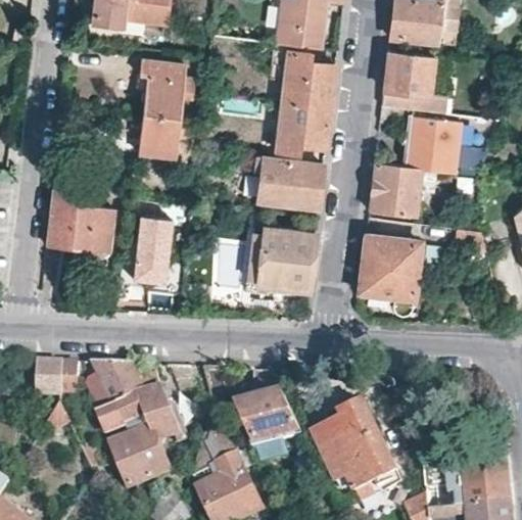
[(165,31),(169,0),(95,0),(92,32),(122,36),(124,25),(165,31)]
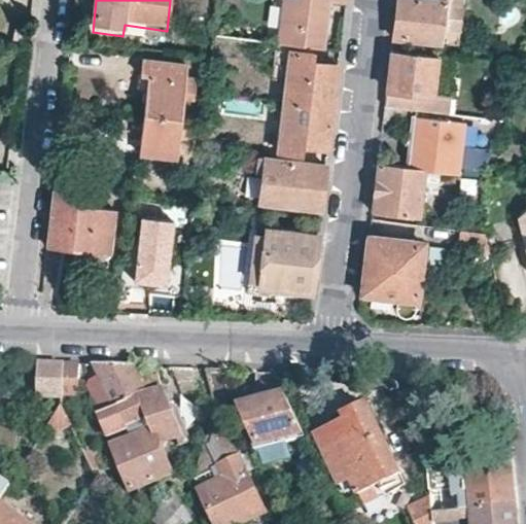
[(344,0),(281,0),(277,46),(322,53),(325,24),(332,18),(334,6),(344,6),(344,0)]
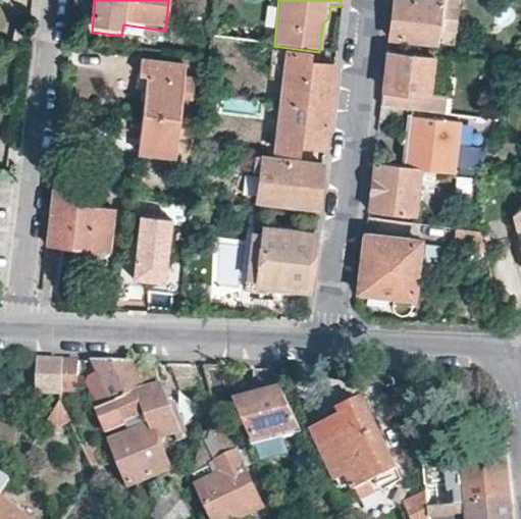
[(432,0),(432,4),(396,0),(389,0),(387,22),(385,40),(434,46),(439,5),(455,7),(455,0),(432,0)]
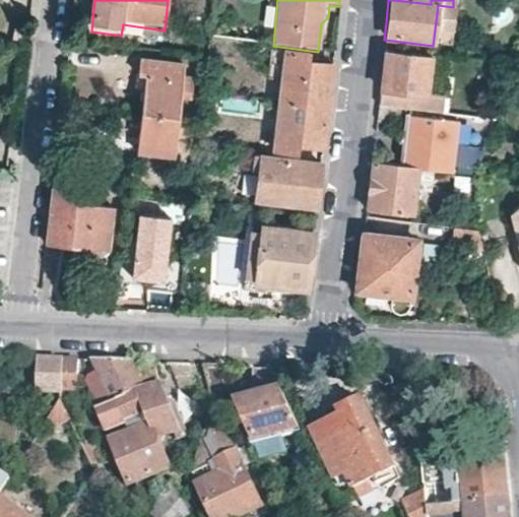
[(424,94),(428,56),(383,51),(380,79),(377,107),(441,114),(442,97),(424,94)]
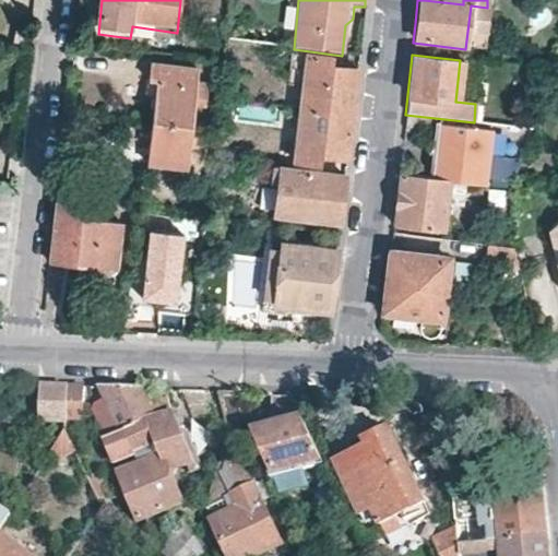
[(306,58),(300,111),(352,117),(355,95),(357,72),(331,69),(332,60),(306,58)]
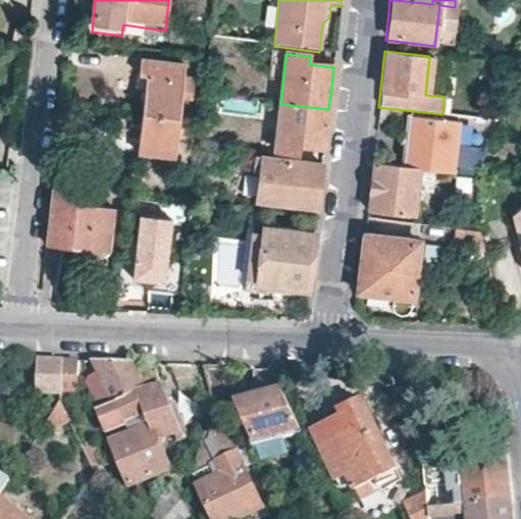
[(145,92),(142,116),(179,120),(181,100),(192,101),(194,83),(184,81),(185,66),(142,62),(139,92),(145,92)]
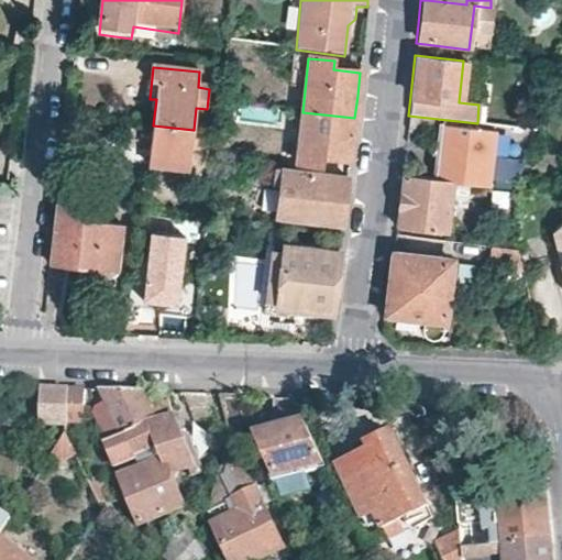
[(354,118),(302,112),(298,163),(323,166),(323,157),(350,161),(352,142),(354,118)]
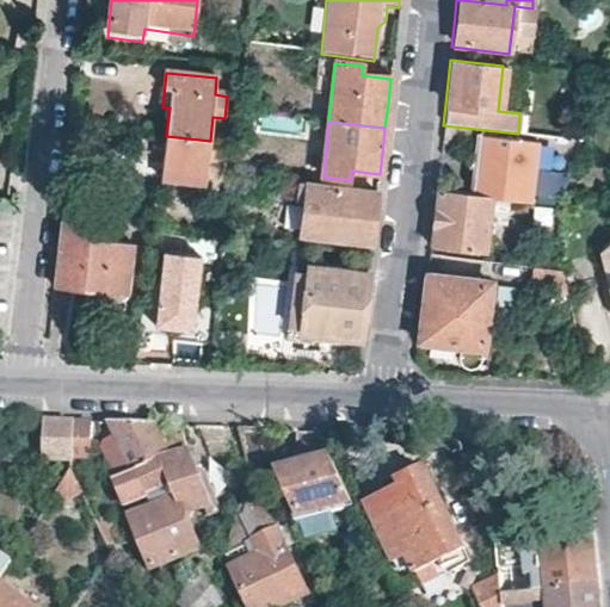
[(530,203),(536,136),(518,134),(443,125),(441,144),(475,148),(469,197),(499,199),(530,203)]
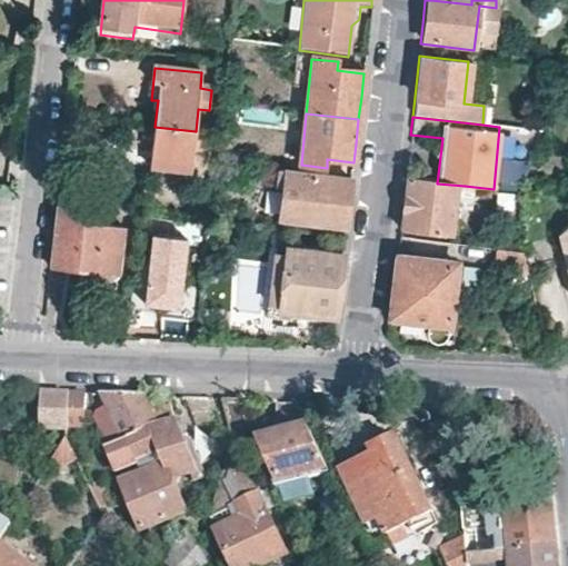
[(196,131),(155,127),(152,151),(150,170),(192,176),(193,164),(195,148),(196,131)]
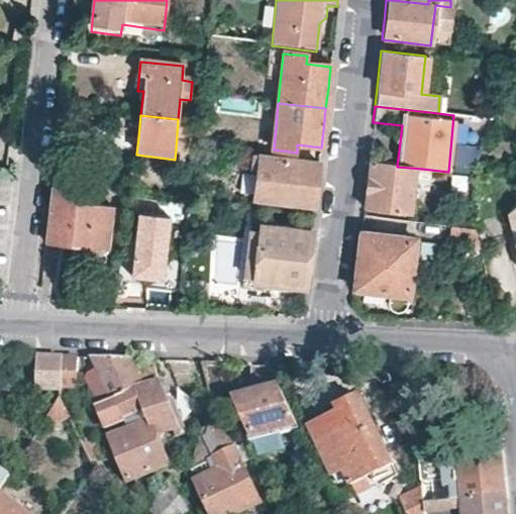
[(468,136),(485,138),(491,119),(470,117),(468,136)]
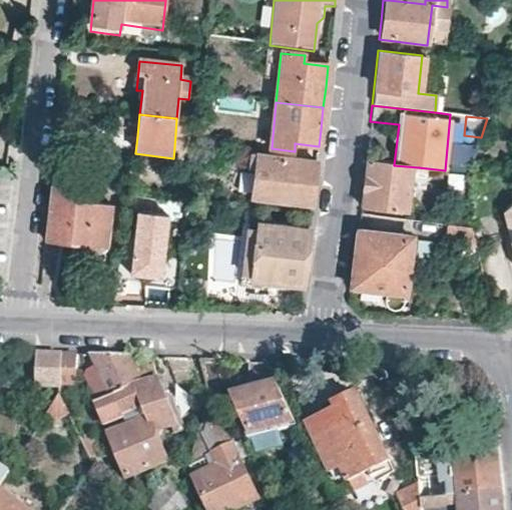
[(191,134),(175,133),(174,147),(189,149),(191,134)]
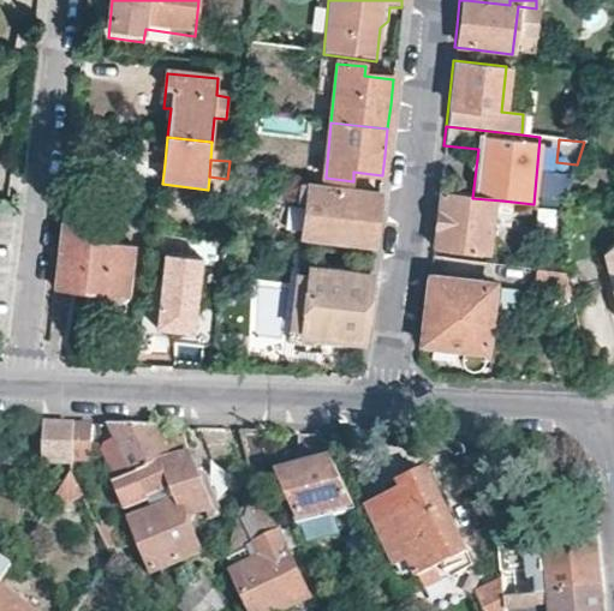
[(380,193),(300,185),(298,190),(297,205),(307,207),(304,240),(374,249),(377,222),(380,193)]
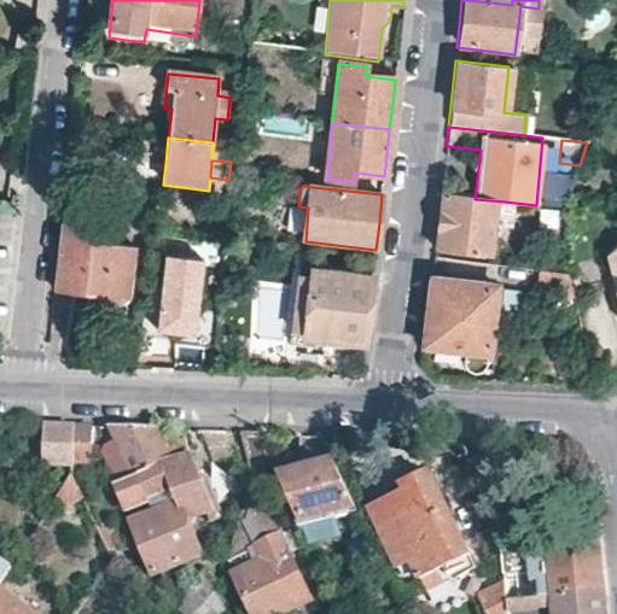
[(499,259),(505,202),(475,199),(441,194),(437,223),(435,252),(499,259)]
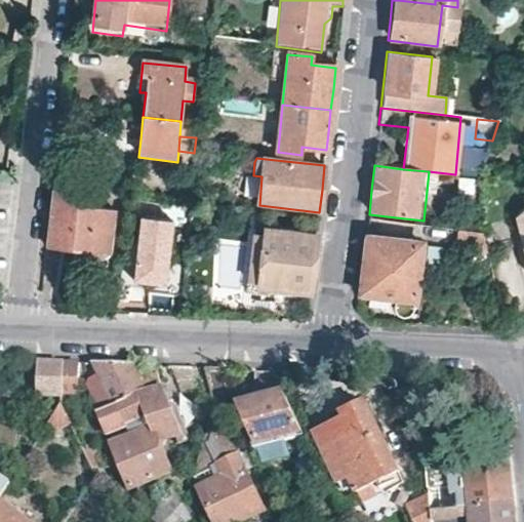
[(54,193),(47,250),(86,255),(87,258),(88,262),(91,263),(94,264),(101,265),(107,263),(110,257),(112,252),(116,212),(92,209),(92,201),(78,199),(78,195),(54,193)]
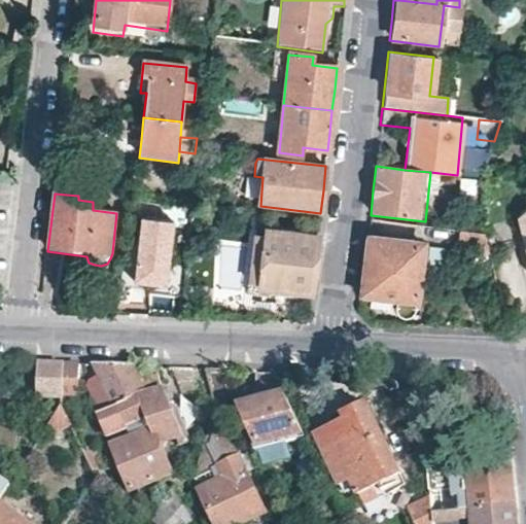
[(525,210),(517,221),(520,234),(525,234),(525,248),(525,249),(525,252),(525,210)]
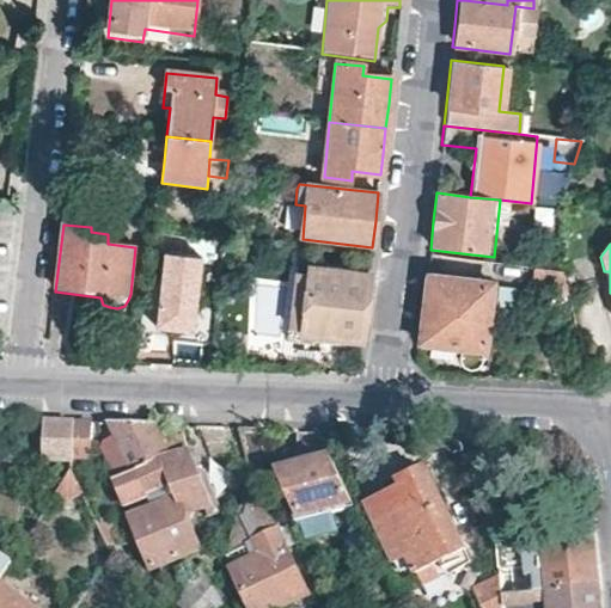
[(194,330),(201,258),(165,253),(157,326),(194,330)]
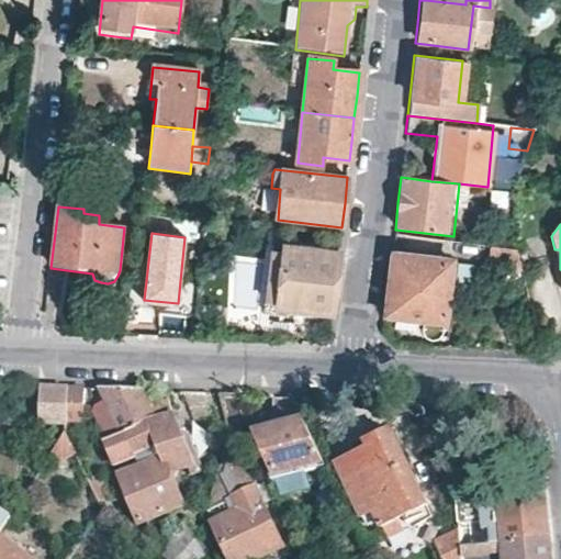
[(520,266),(515,247),(487,245),(486,264),(520,266)]
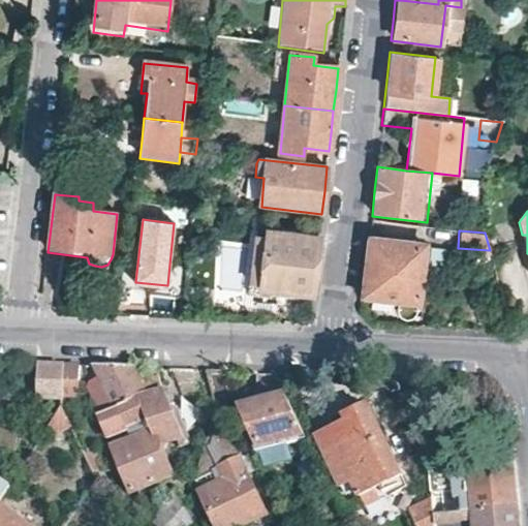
[(315,270),(318,241),(269,235),(262,291),(313,297),(315,270)]
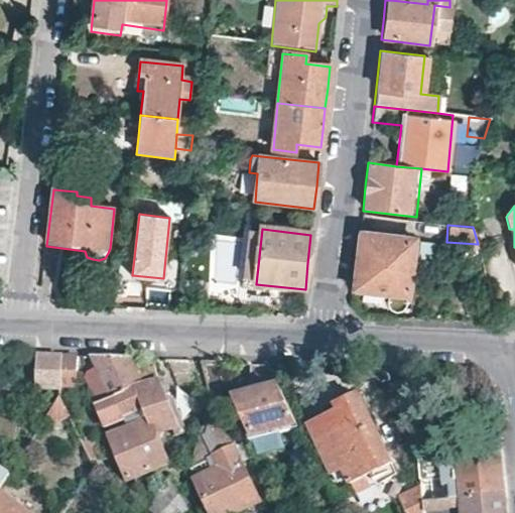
[(357,265),(354,292),(407,297),(413,241),(360,235),(357,265)]
